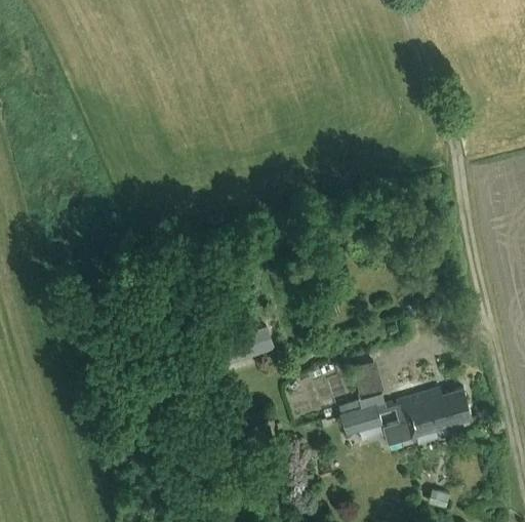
[(208,370),(219,367),(260,355),(259,352),(275,348),(269,326),(212,343),(216,355),(205,359),(208,370)]
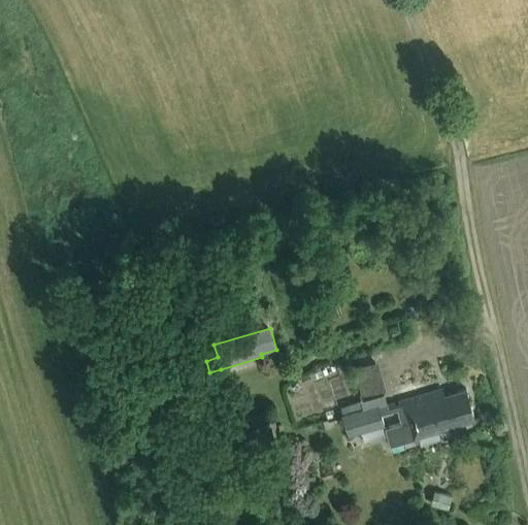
[(403,401),(405,411),(397,413),(401,426),(385,430),(390,449),(415,441),(415,444),(454,432),(452,427),(473,421),(465,390),(443,396),(441,390),(403,401)]
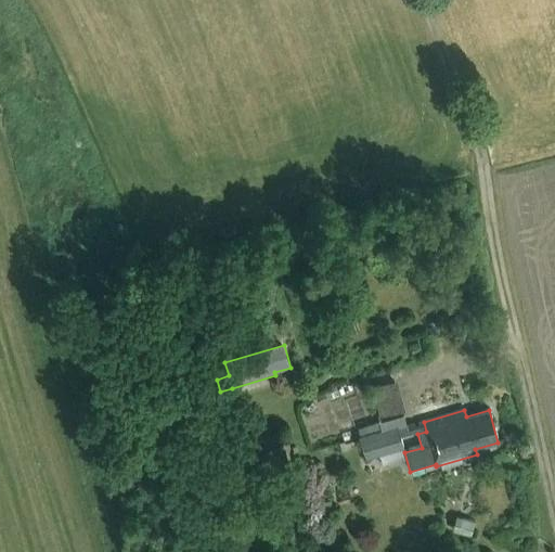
[(365,460),(404,450),(399,427),(360,438),(365,460)]
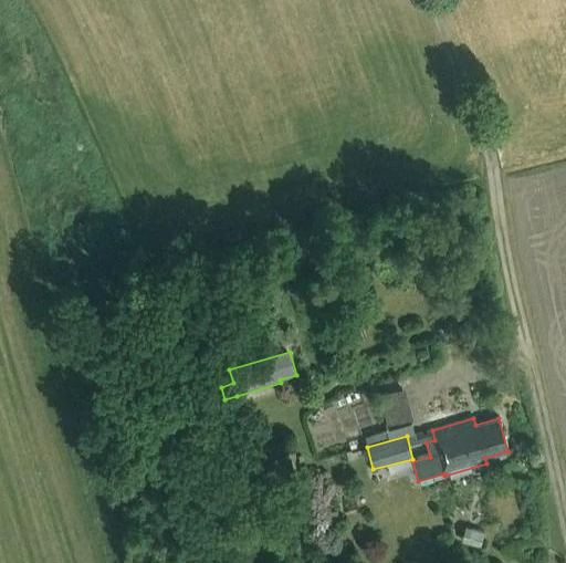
[(299,451),(279,457),(286,482),(305,477),(299,451)]
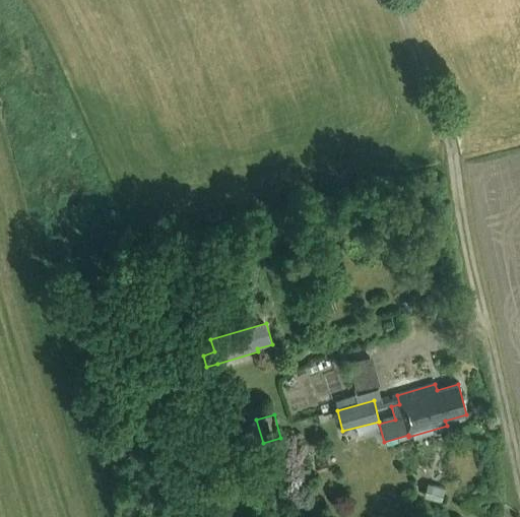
[(441,504),(445,489),(429,483),(424,499),(441,504)]
